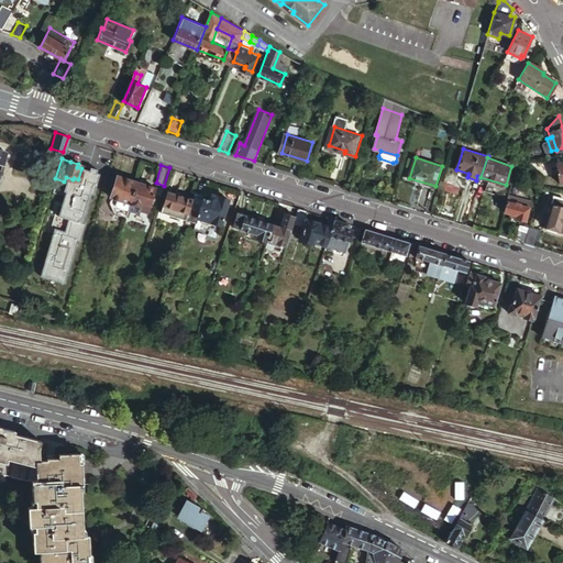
[(129,203),(136,180),(118,175),(111,197),(129,203)]
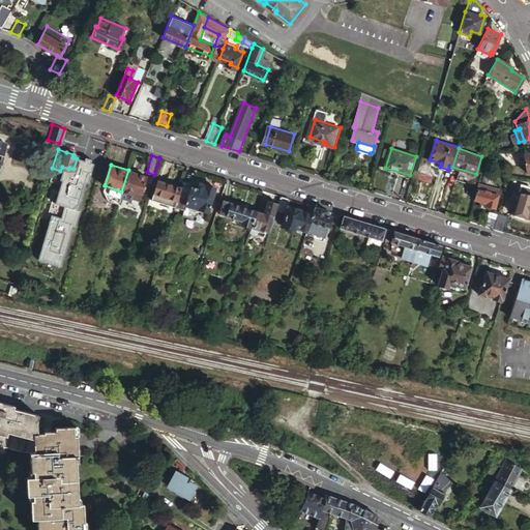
[(128,170),(121,192),(133,195),(133,198),(139,200),(146,176),(128,170)]
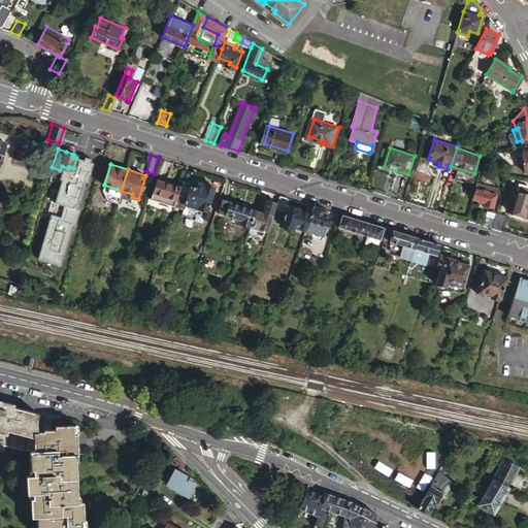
[(180,187),(178,187),(157,179),(153,192),(174,199),(176,199),(180,187)]
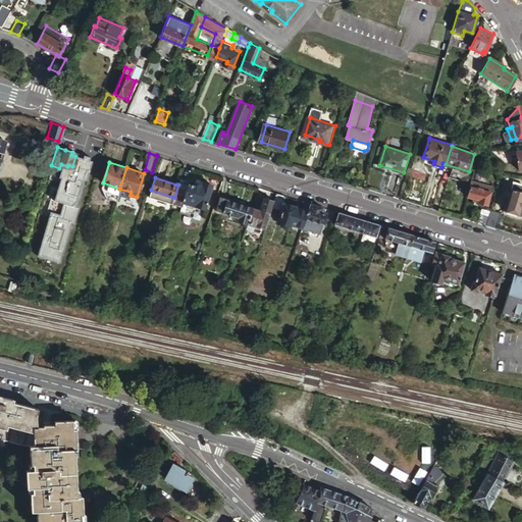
[(189,180),(179,177),(176,185),(178,185),(174,197),(172,197),(171,201),(179,205),(181,200),(202,208),(211,185),(195,177),(192,186),(188,184),(189,180)]
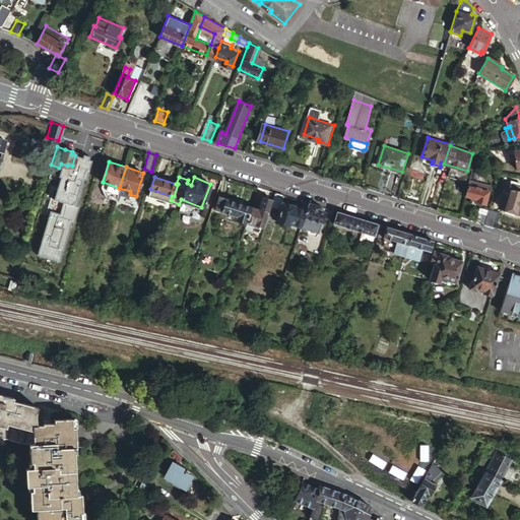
[(492,186),(471,179),(467,195),(477,198),(476,201),(486,204),(492,186)]
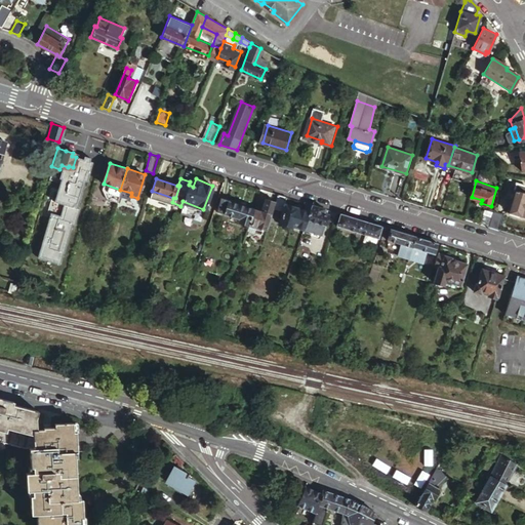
[(524,187),(516,185),(509,213),(512,214),(512,216),(520,218),(521,215),(524,216),(524,187)]
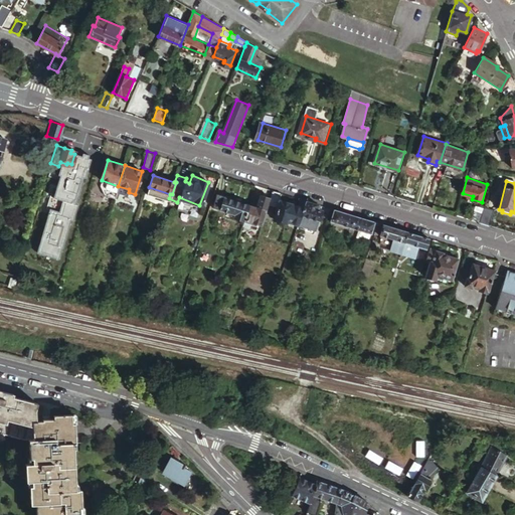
[(118,186),(116,193),(133,199),(135,194),(129,192),(129,189),(118,186)]
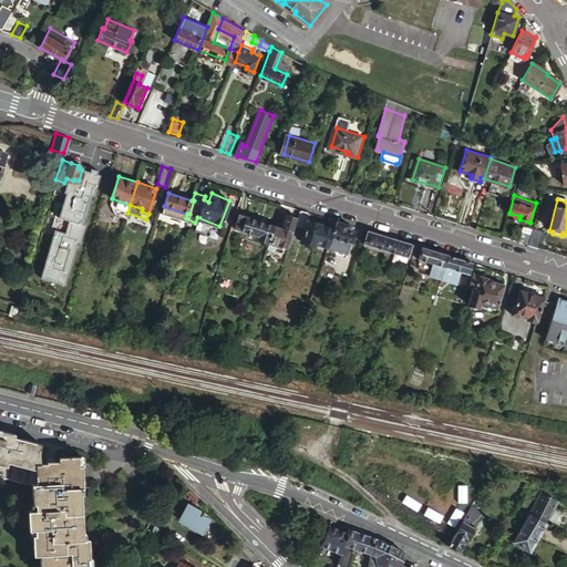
[(309,212),(299,209),(297,217),(295,225),(303,227),(299,240),(312,245),(313,243),(327,247),(336,219),(328,218),(326,226),(307,219),(309,212)]
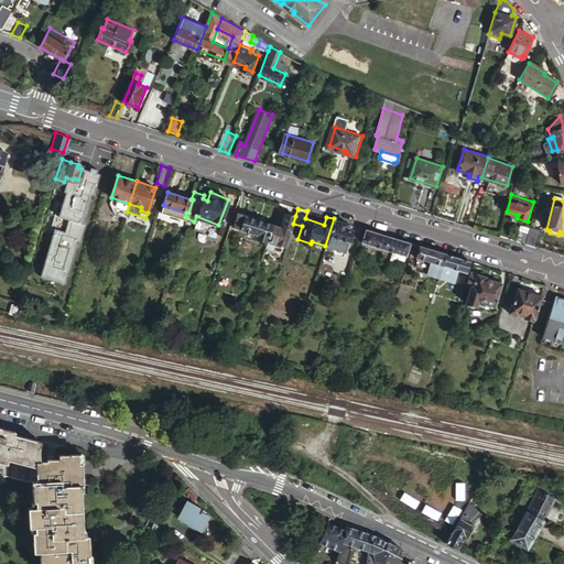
[(257,238),(267,240),(271,225),(245,217),(245,215),(237,213),(234,227),(257,234),(257,238)]
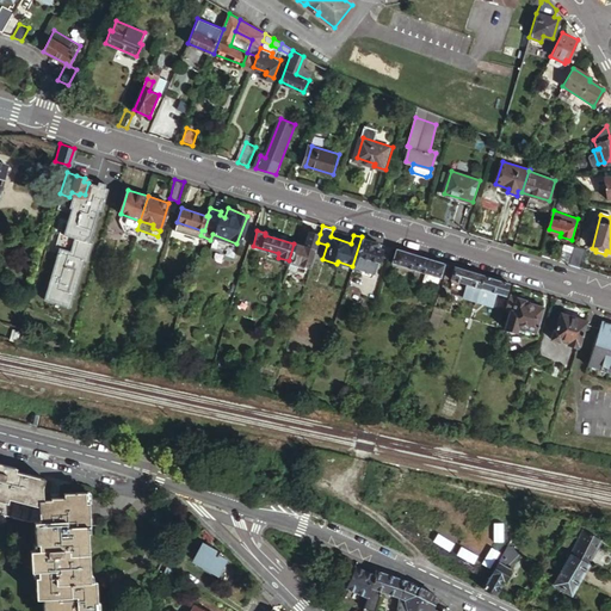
[(289,260),(282,285),(285,287),(294,261),(309,267),(318,242),(320,234),(308,230),(303,246),(294,244),(289,260)]
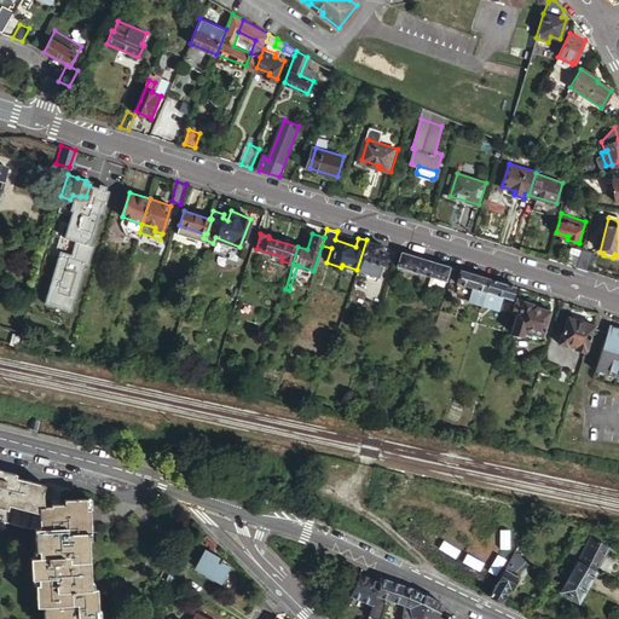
[(366,239),(357,270),(379,276),(387,252),(383,250),(385,246),(377,243),(366,239)]
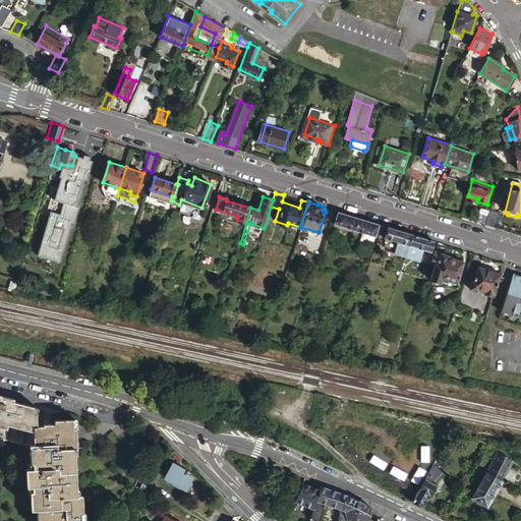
[(483,209),(479,223),(484,225),(489,211),(483,209)]
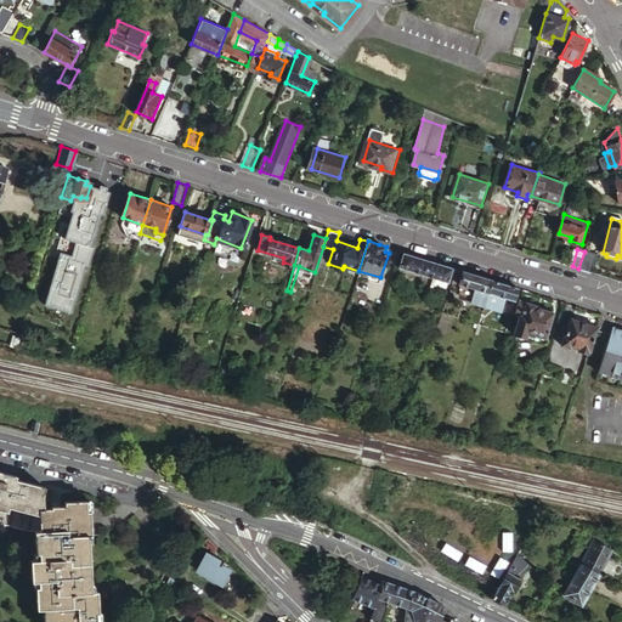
[(584,252),(578,269),(591,272),(597,253),(584,249),(584,252)]
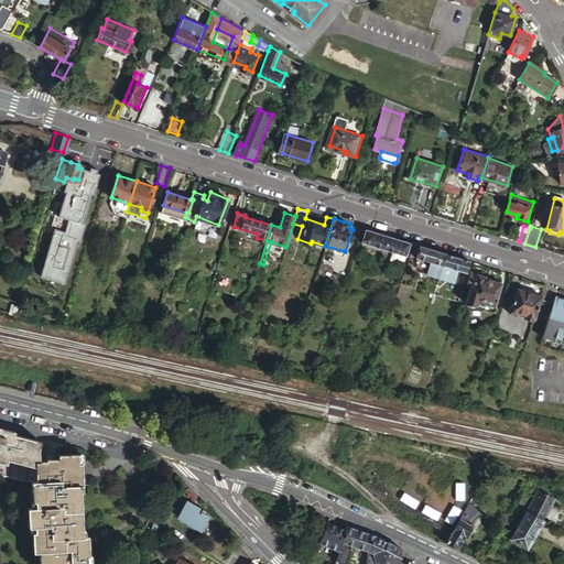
[(373,231),(364,228),(359,241),(382,249),(387,236),(373,231)]
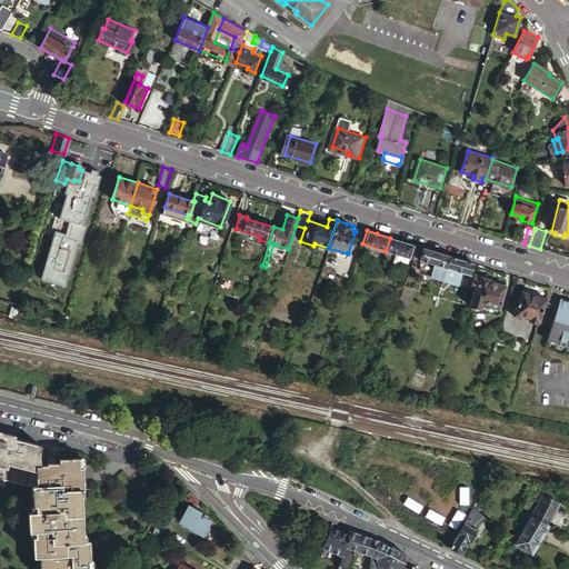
[(390,238),(386,251),(407,258),(411,243),(400,240),(390,238)]
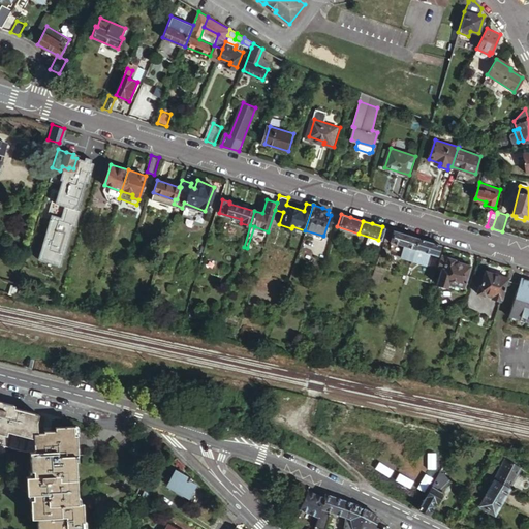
[(389,240),(403,245),(400,255),(411,259),(418,238),(404,234),(393,229),(389,240)]
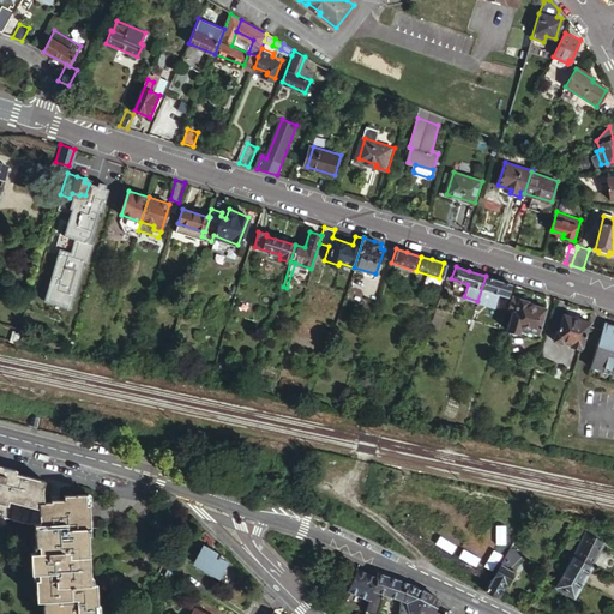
[(486,276),(477,301),(493,306),(498,294),(506,296),(511,284),(498,280),(486,276)]
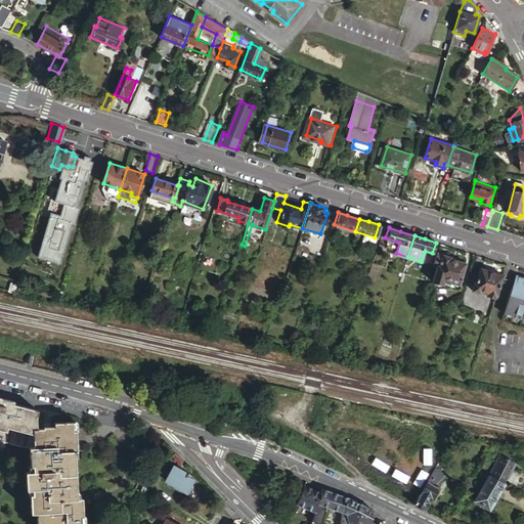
[(249,247),(259,250),(261,245),(250,242),(249,247)]
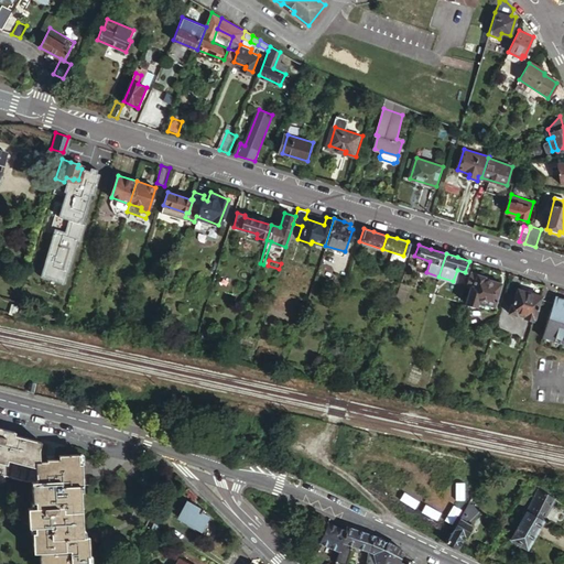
[(469,271),(464,288),(470,290),(466,305),(479,310),(481,306),(487,307),(488,305),(495,307),(499,304),(503,289),(501,284),(489,280),(490,278),(469,271)]
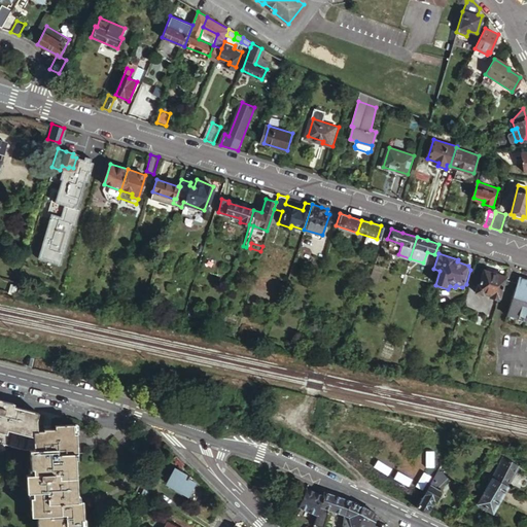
[(56,267),(49,265),(47,275),(54,277),(56,267)]
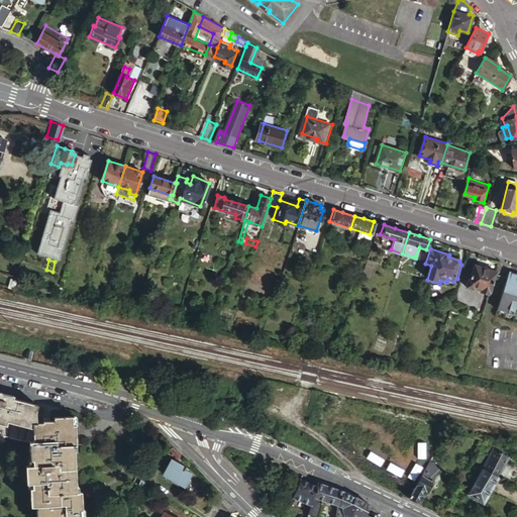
[(488,292),(490,293),(496,272),(474,266),(469,281),(467,280),(464,287),(471,289),(472,288),(480,290),(480,292),(487,294),(488,292)]
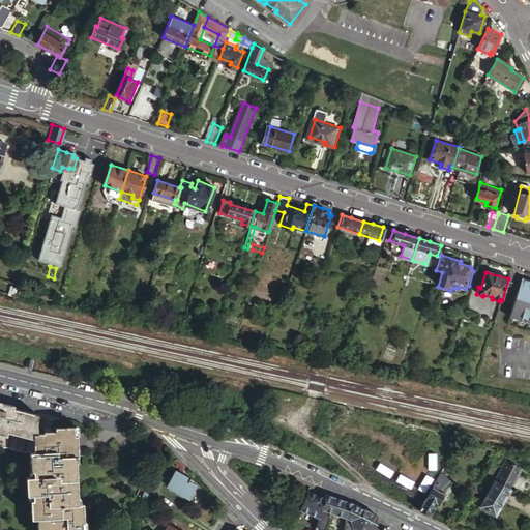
[(529,282),(521,280),(508,318),(529,324),(529,282)]
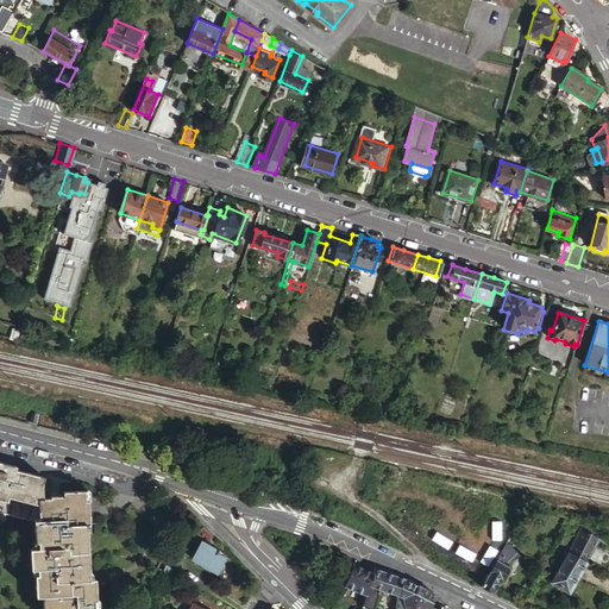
[(400,377),(393,375),(389,384),(397,387),(400,377)]
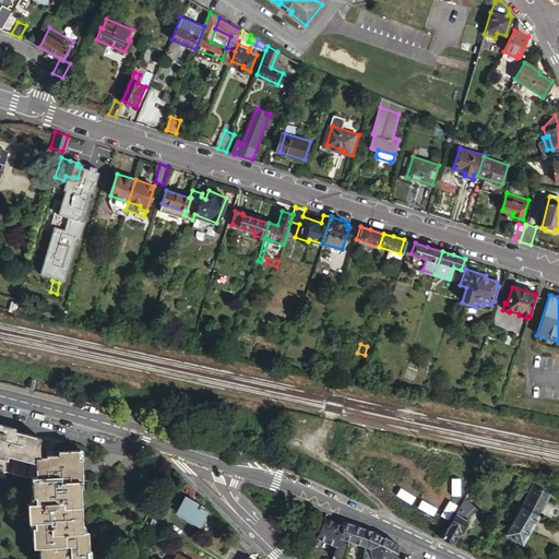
[(0,454),(2,455),(4,450),(27,456),(30,451),(36,453),(37,478),(34,478),(34,496),(37,496),(38,503),(27,504),(28,522),(38,521),(38,527),(36,527),(37,548),(40,548),(40,558),(84,558),(84,550),(88,550),(87,531),(81,531),(81,524),(83,524),(81,487),(79,487),(79,480),(81,480),(80,461),(76,461),(76,452),(62,452),(62,455),(43,456),(42,447),(44,439),(16,431),(18,429),(0,424),(0,454)]
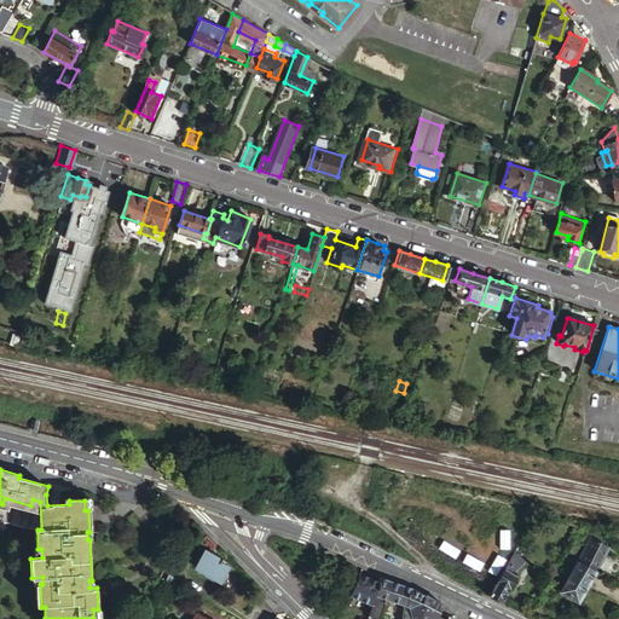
[(478,526),(466,524),(462,541),(474,543),(478,526)]
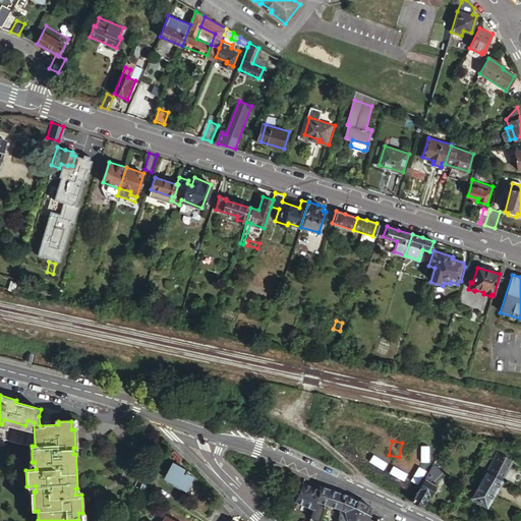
[(512,458),(498,450),(471,497),(486,505),(512,458)]
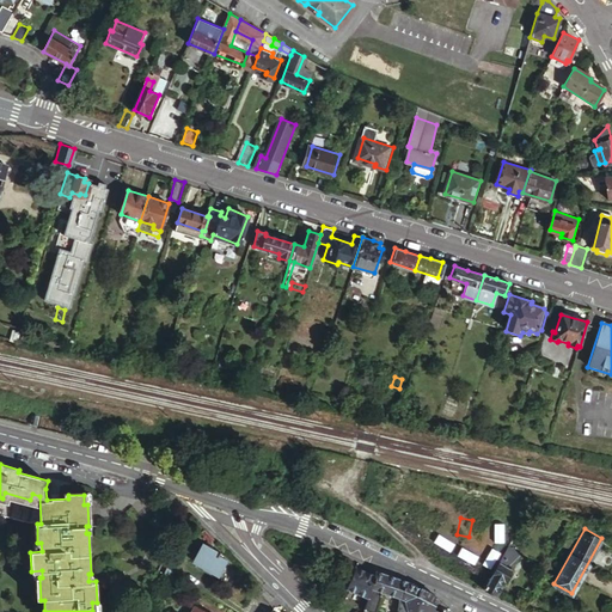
[(220,554),(202,544),(193,561),(228,581),(233,573),(224,567),(227,561),(219,556),(220,554)]
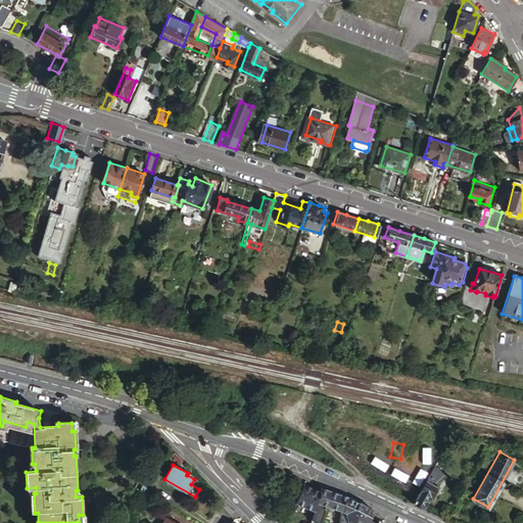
[(434,467),(415,503),(426,508),(432,495),(434,496),(444,479),(442,478),(445,473),(434,467)]
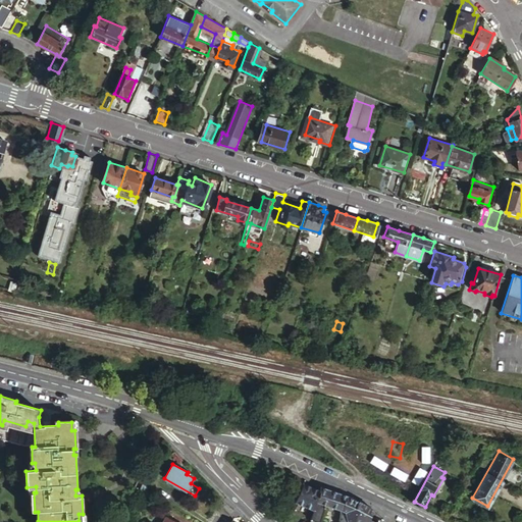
[(304,482),(295,501),(312,511),(319,489),(304,482)]
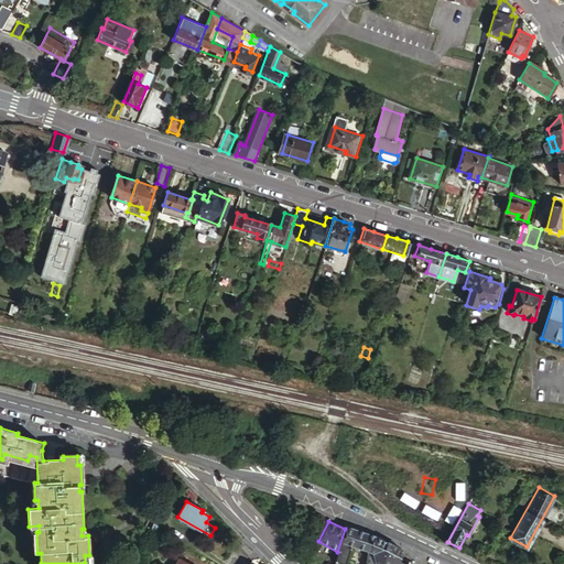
[(368,550),(375,535),(346,525),(345,529),(337,552),(334,561),(342,563),(345,563),(351,549),(347,548),(349,543),(368,550)]
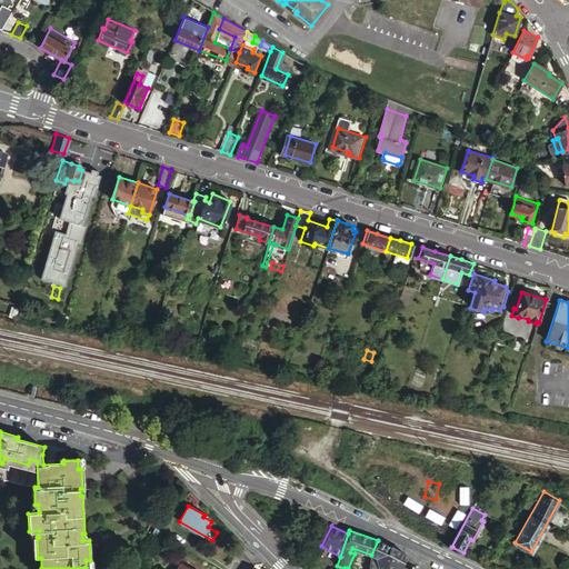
[(383,568),(387,560),(385,560),(390,546),(378,540),(371,555),(369,568),(383,568)]
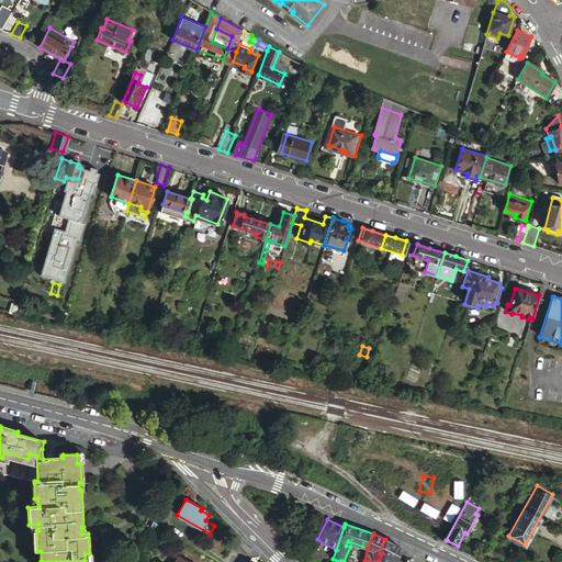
[(396,561),(397,559),(398,555),(402,548),(385,539),(380,553),(382,553),(385,554),(390,557),(388,561),(396,561)]
